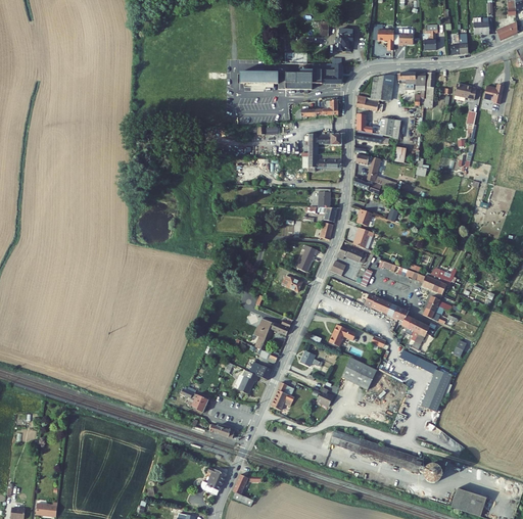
[(497,29),(503,39),(520,31),(519,18),(497,29)]
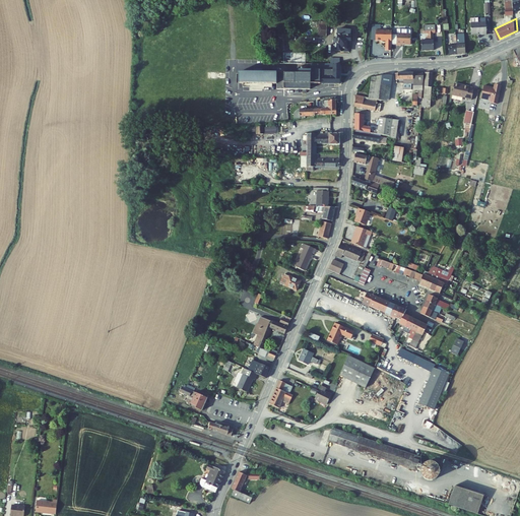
[(485,20),(470,22),(472,34),(480,33),(480,34),(488,33),(485,20)]
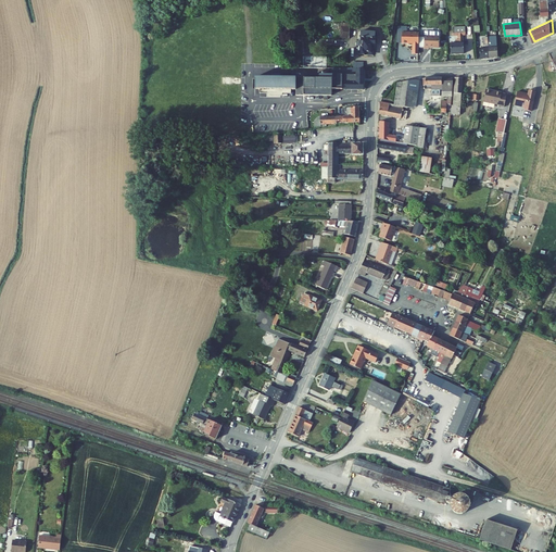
[(463,27),(453,27),(453,36),(458,36),(458,39),(456,39),(456,42),(451,42),(451,54),(464,53),(463,36),(463,27)]
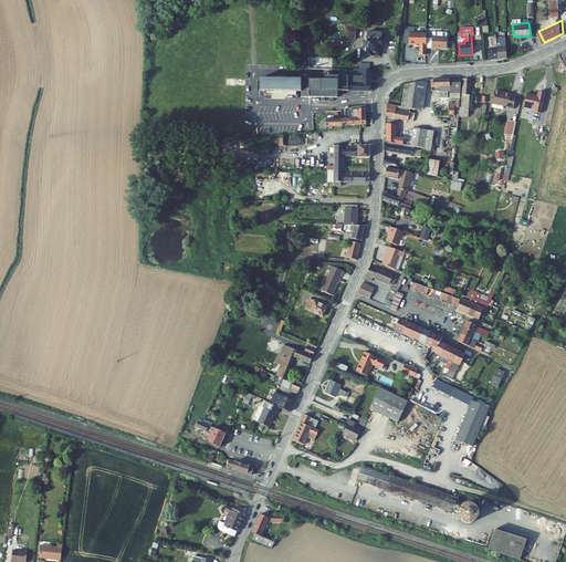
[(378,32),(363,31),(363,39),(360,39),(360,43),(362,43),(362,54),(369,54),(369,51),(374,51),(375,44),(378,44),(378,32)]
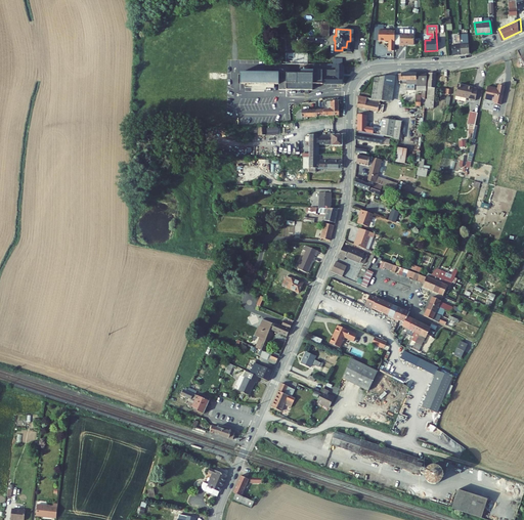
[(399,31),(399,35),(399,48),(403,48),(403,45),(413,46),(413,35),(412,32),(411,31),(399,31)]
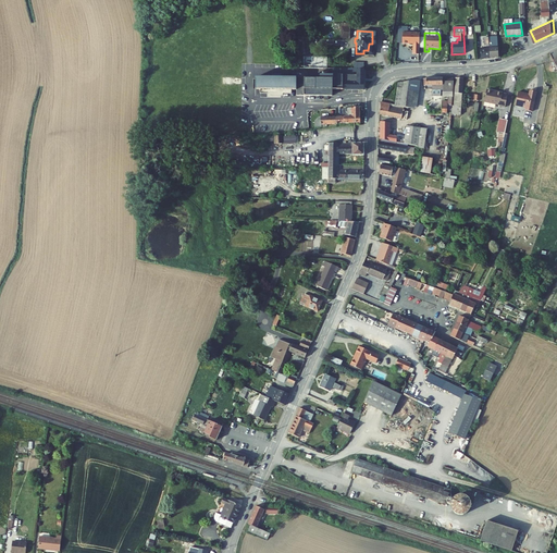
[(419,56),(419,35),(401,35),(401,45),(413,45),(413,48),(413,56),(419,56)]
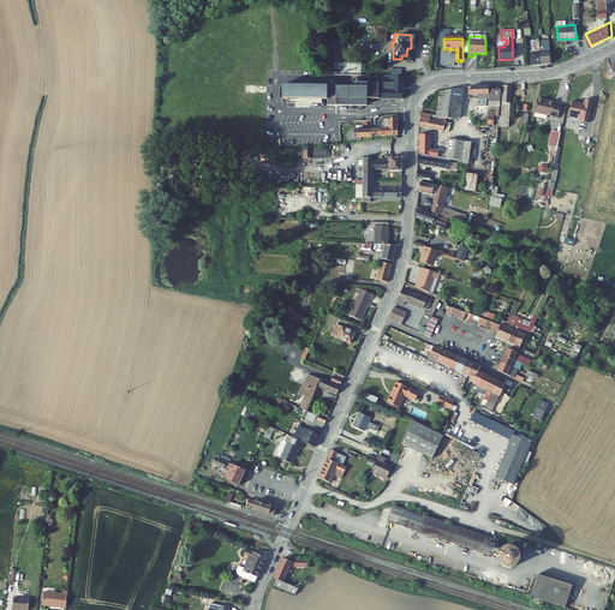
[(535,52),(530,52),(531,64),(539,64),(538,40),(535,40),(535,52)]
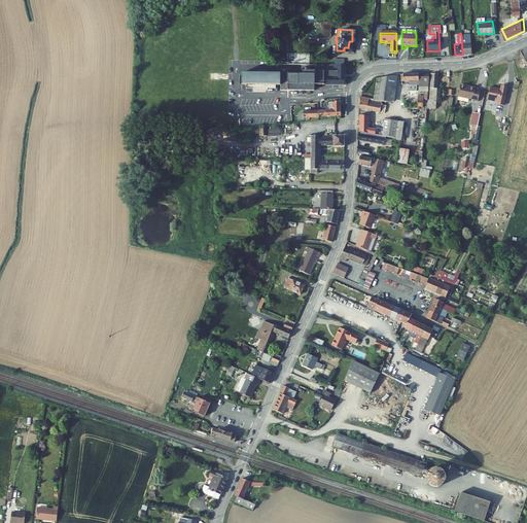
[(470,34),(461,34),(462,55),(471,54),(470,34)]
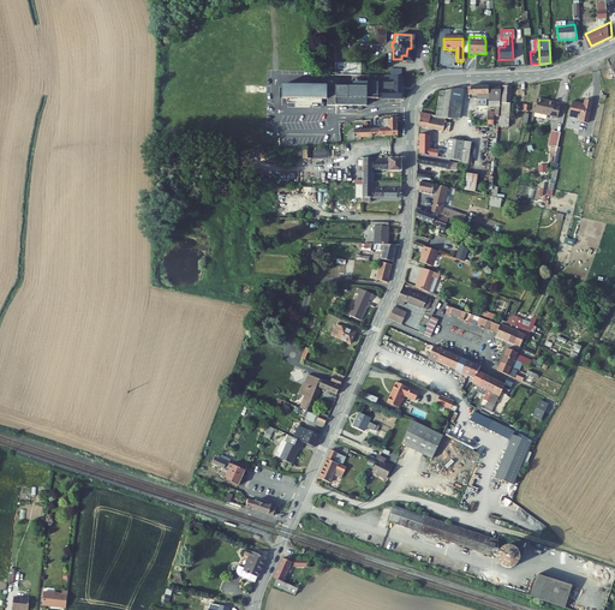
[(335,85),(335,96),(334,102),(352,103),(353,96),(400,96),(401,76),(392,76),(392,82),(356,81),(356,87),(335,85)]
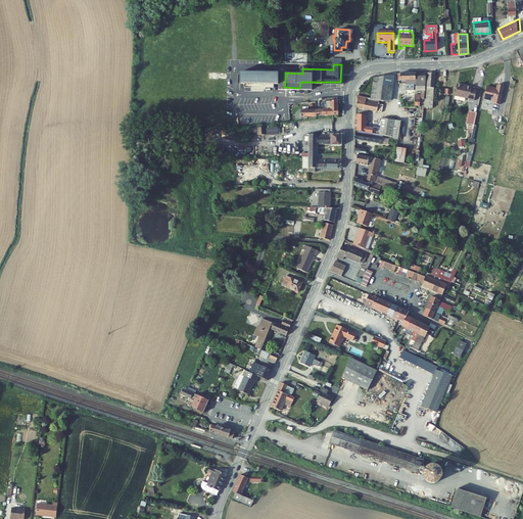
[(417,71),(402,72),(401,80),(401,83),(407,83),(407,84),(417,84),(417,87),(423,87),(426,88),(427,85),(425,85),(425,73),(417,73),(417,71)]
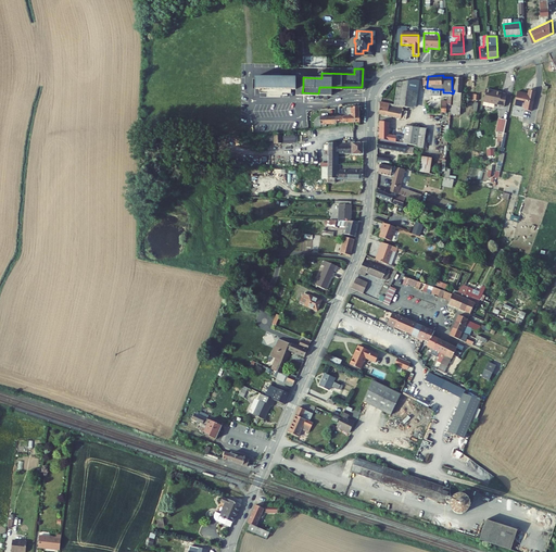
[(464,75),(456,75),(454,103),(453,103),(453,107),(452,111),(462,111),(464,75)]
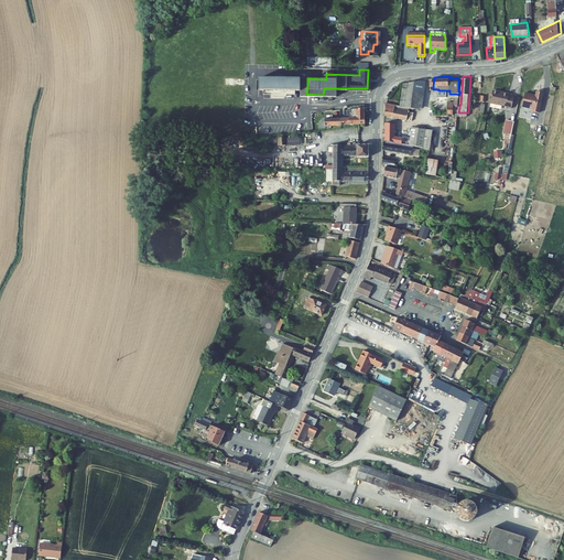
[(399,107),(400,107),(415,109),(419,78),(402,81),(399,107)]
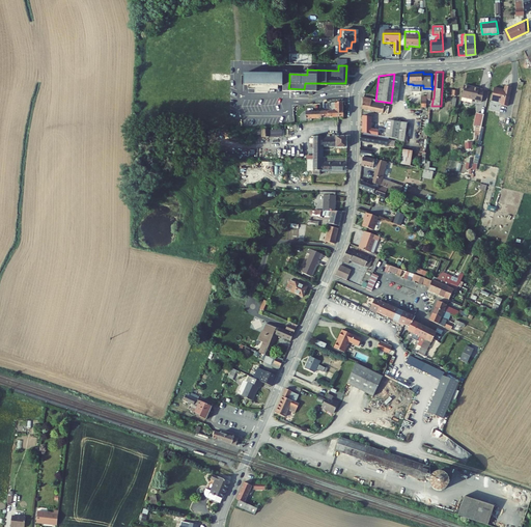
[(283,75),(245,75),(244,113),(283,114),(283,83),(283,75)]
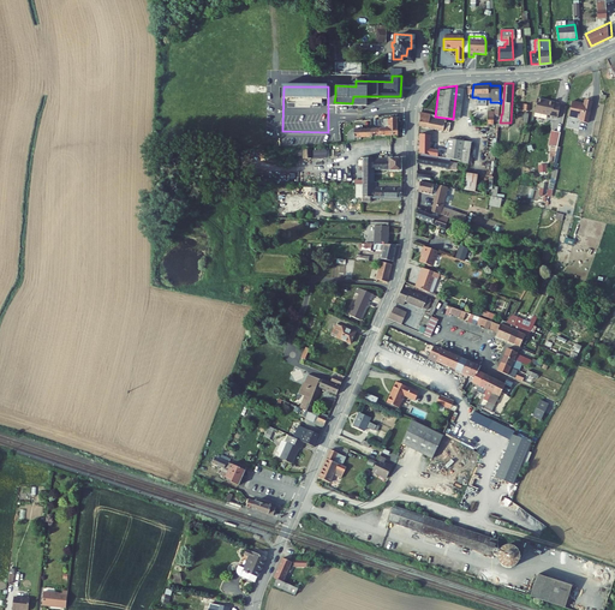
[(557,102),(559,101),(541,97),(537,109),(555,114),(555,115),(561,117),(563,103),(557,102)]
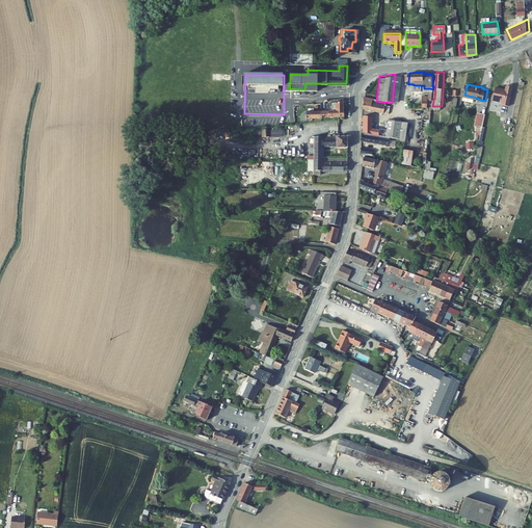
[(515,86),(509,84),(508,88),(498,86),(496,99),(505,101),(505,104),(510,105),(515,86)]
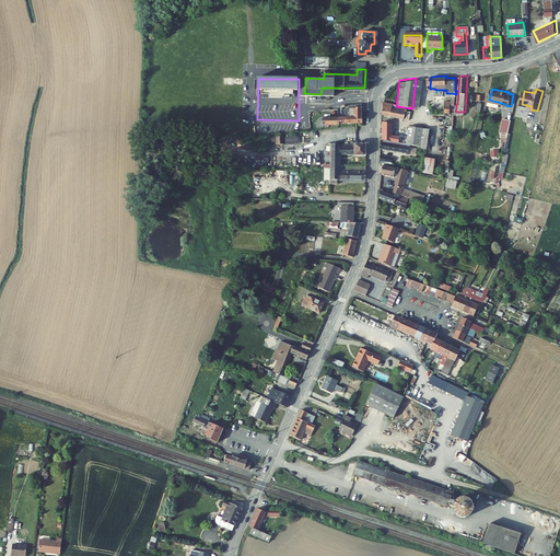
[(396,106),(382,105),(383,109),(382,117),(405,119),(406,109),(397,108),(397,106),(396,106)]
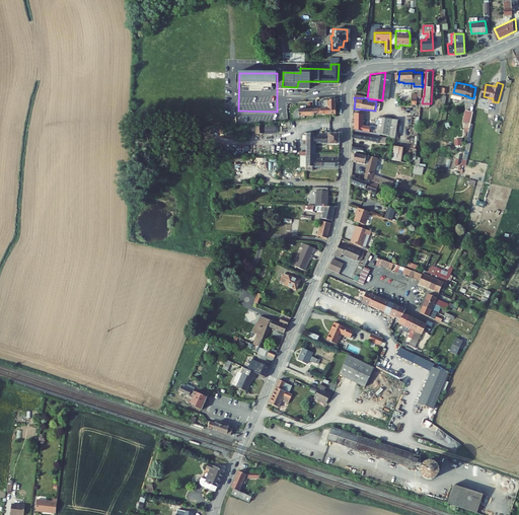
[(334,114),(334,98),(318,99),(318,106),(315,107),(292,108),(292,119),(312,116),(312,114),(334,114)]
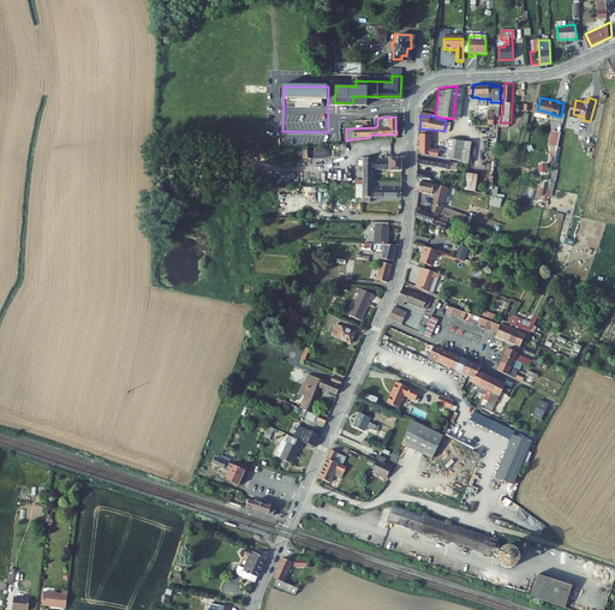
[(560,147),(563,132),(555,131),(553,145),(560,147)]
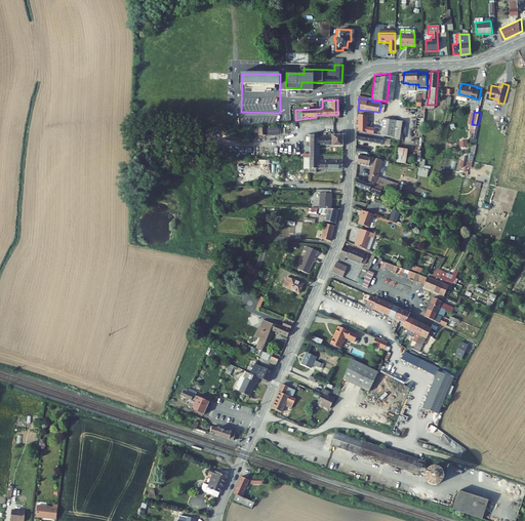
[(398,118),(384,118),(382,127),(377,126),(377,128),(368,127),(369,118),(359,116),(360,133),(396,136),(398,118)]
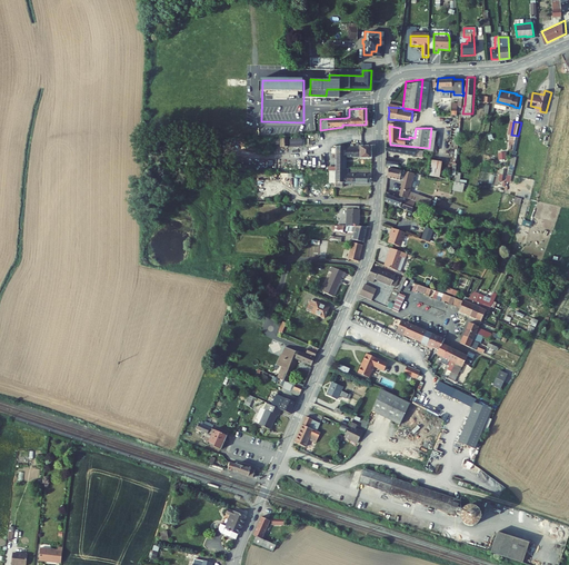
[(410,128),(400,128),(399,138),(409,139),(409,137),(415,138),(416,128),(410,128)]
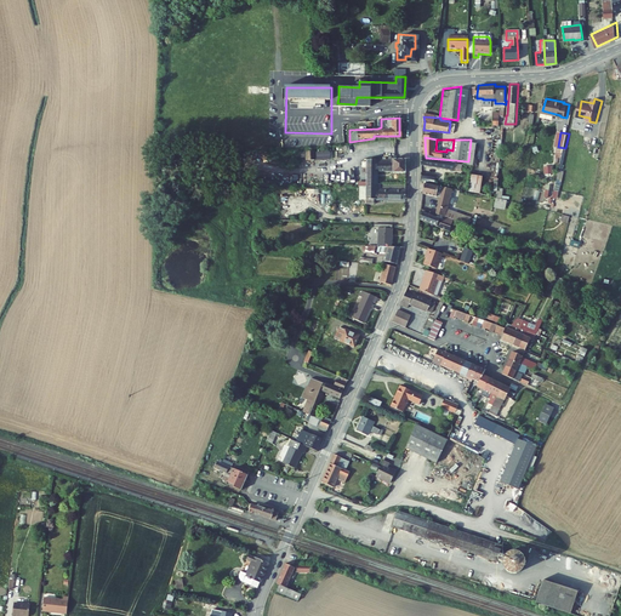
[(404,158),(366,158),(366,171),(365,184),(376,184),(376,183),(376,170),(391,170),(392,171),(404,171),(404,158)]
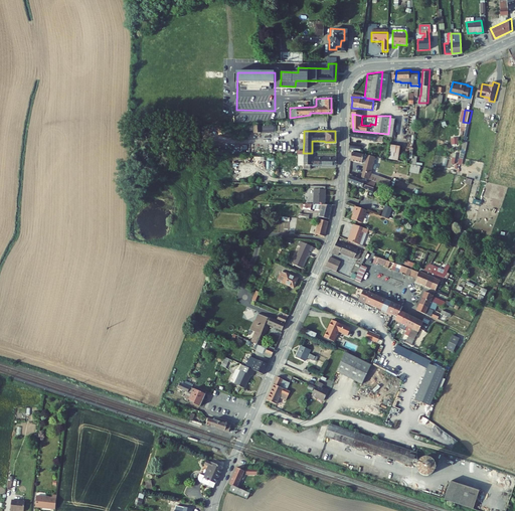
[(377,135),(352,132),(349,132),(350,138),(376,142),(377,135)]
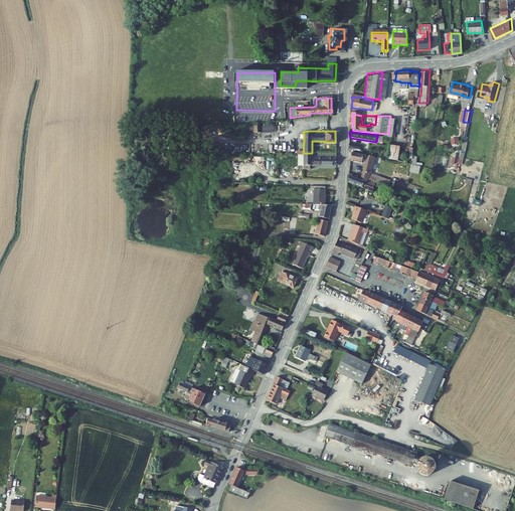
[(401,144),(392,144),(391,156),(400,158),(401,144)]
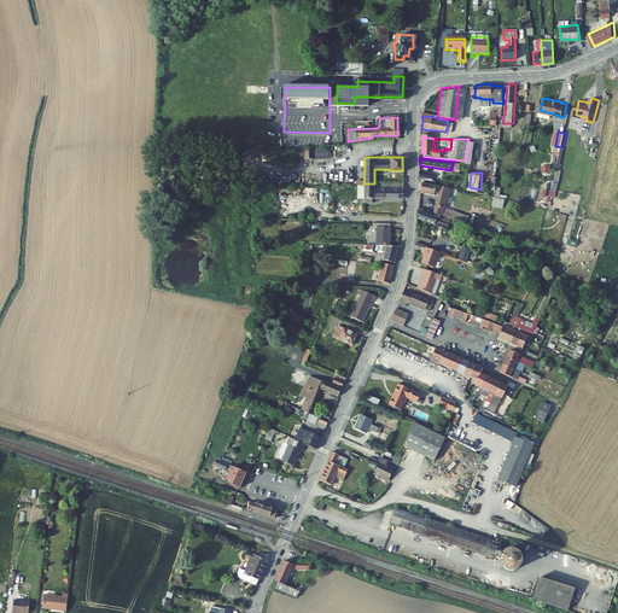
[(374,184),(363,184),(357,184),(357,196),(363,196),(363,200),(372,200),(372,197),(402,198),(402,188),(374,187),(374,184)]
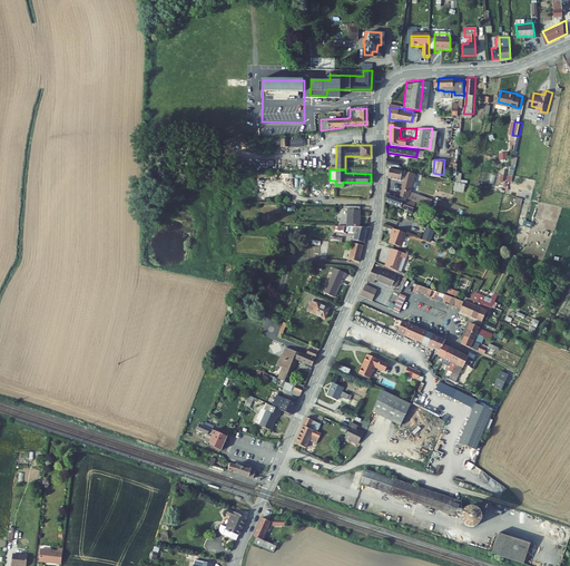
[(416,173),(391,169),(391,181),(408,183),(404,195),(411,196),(412,191),(416,173)]
